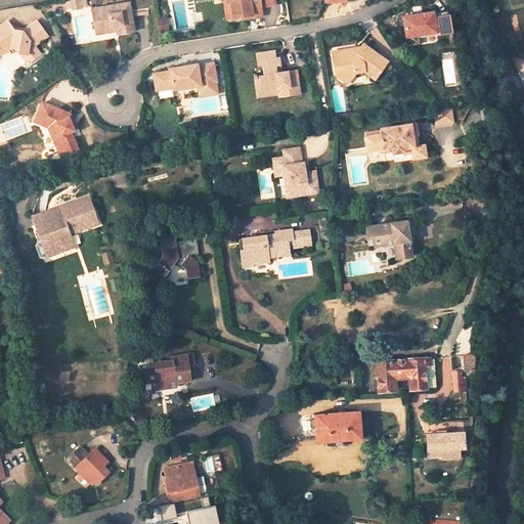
[(92,6),(95,27),(116,25),(117,28),(117,32),(134,29),(130,0),(92,6)]
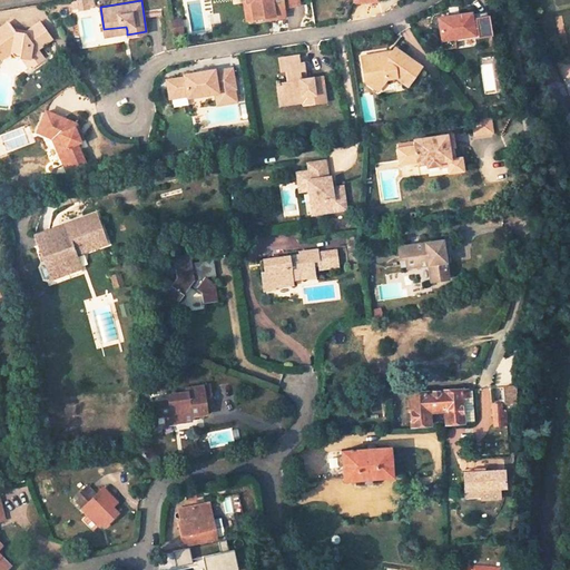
[(251,2),(254,18),(274,16),(273,12),(279,12),(279,7),(284,6),(300,3),(298,0),(246,0),(246,2),(251,2)]
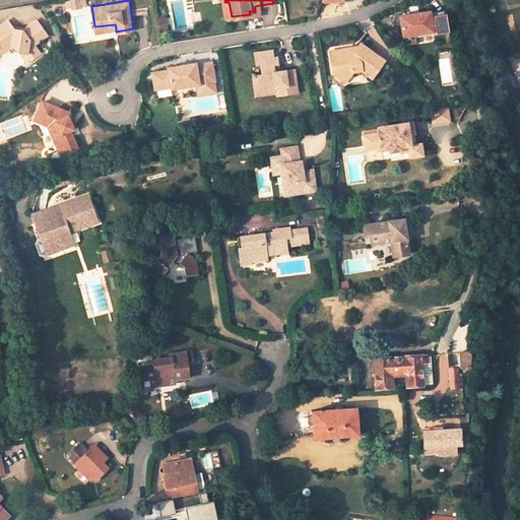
[(222,3),(224,17),(232,16),(229,2),(224,2),(222,3)]
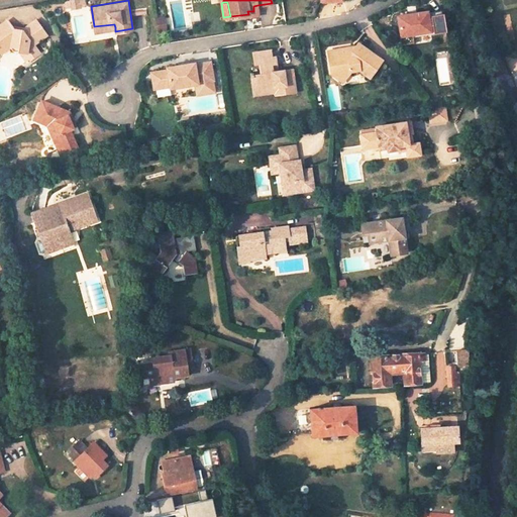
[(253,11),(247,11),(248,14),(248,17),(259,15),(257,5),(253,6),(253,11)]
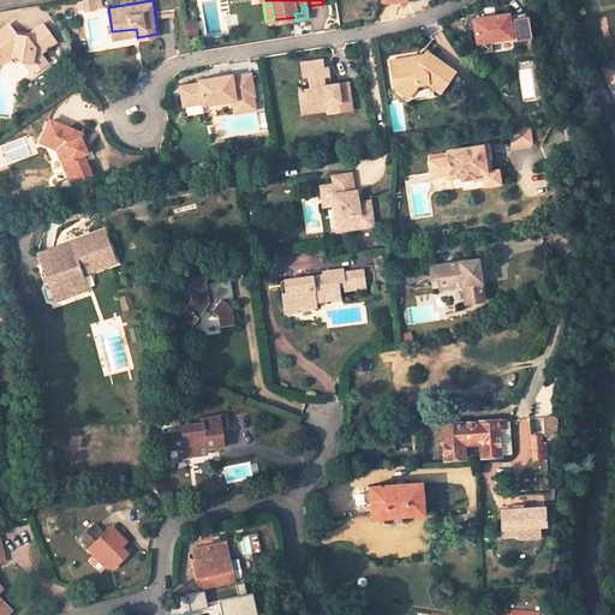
[(509,17),(472,24),(478,49),(513,42),(513,41),(530,37),(525,16),(509,19),(509,17)]
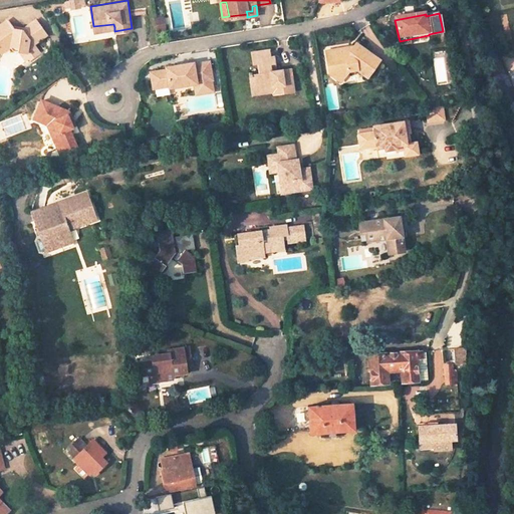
[(164,16),(154,17),(157,33),(167,31),(164,16)]
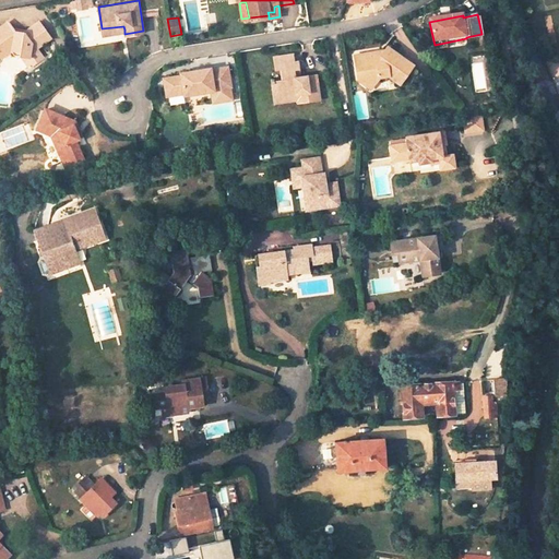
[(9,23),(0,28),(0,57),(1,57),(2,59),(13,51),(21,52),(21,58),(31,59),(35,66),(45,58),(37,48),(52,39),(40,23),(24,34),(15,32),(9,23)]
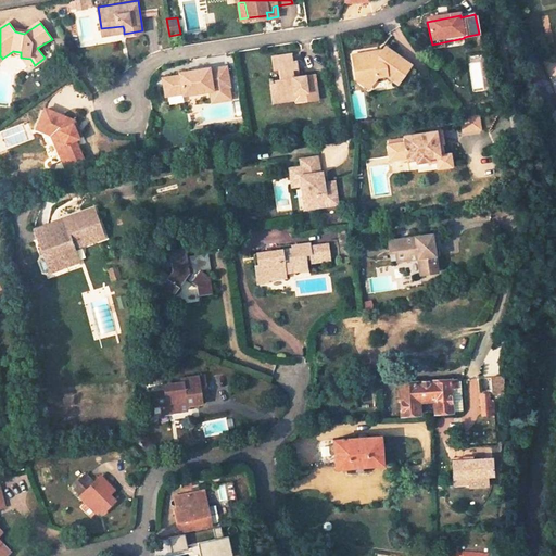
[(411,64),(384,46),(378,54),(373,54),(373,51),(359,53),(361,60),(355,68),(356,79),(363,84),(373,83),(377,77),(388,75),(396,83),(411,64)]
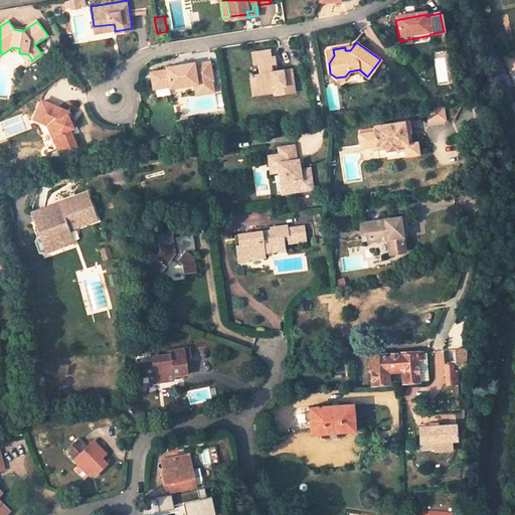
[(256,90),(277,87),(278,91),(279,95),(299,92),(296,67),(278,70),(277,63),(281,63),(280,54),(276,55),(275,48),(256,51),(259,64),(263,63),(265,72),(253,74),(256,90)]
